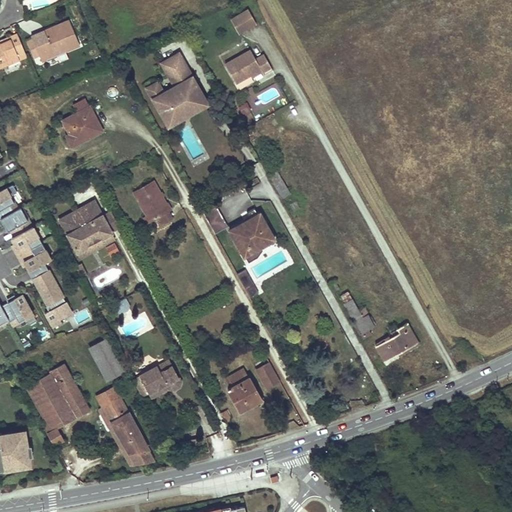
[(255,25),(247,12),(232,21),(240,34),(255,25)]
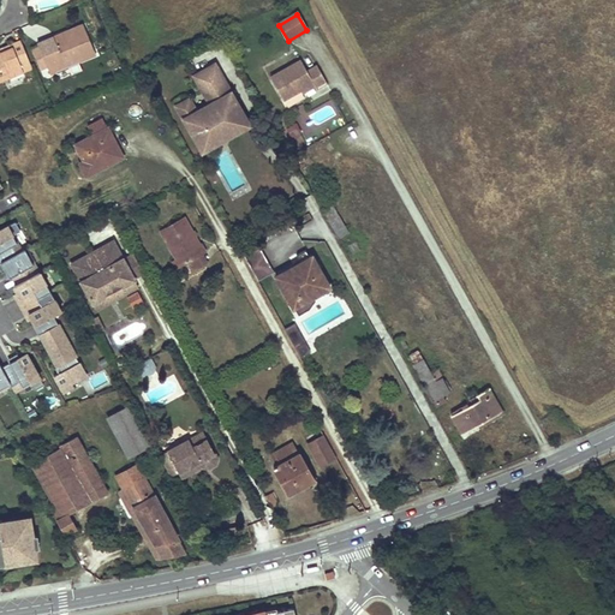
[(84,22),(40,42),(41,45),(34,47),(42,66),(49,64),(53,73),(70,65),(75,73),(85,69),(81,60),(99,52),(84,22)]
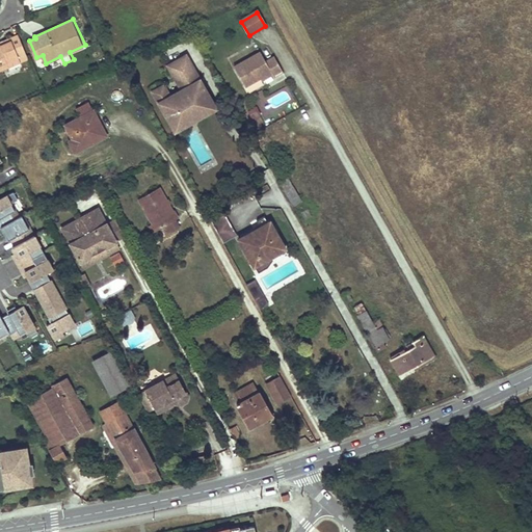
[(0,71),(27,60),(17,35),(8,40),(9,43),(0,47),(0,71)]
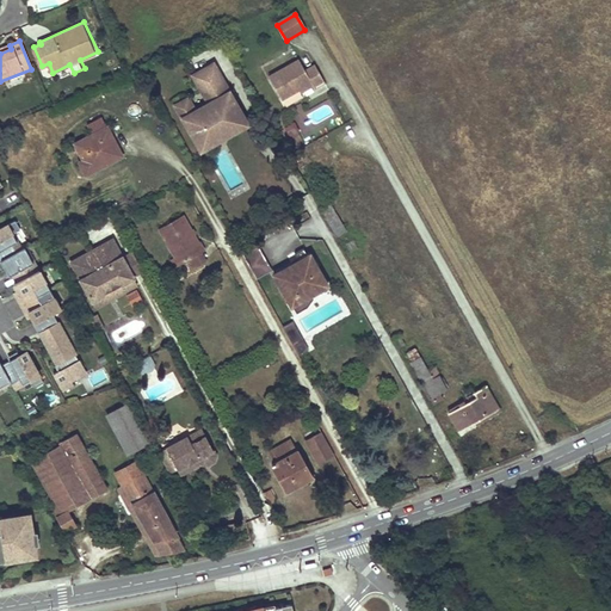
[(210,57),(190,68),(195,76),(214,66),(210,57)]
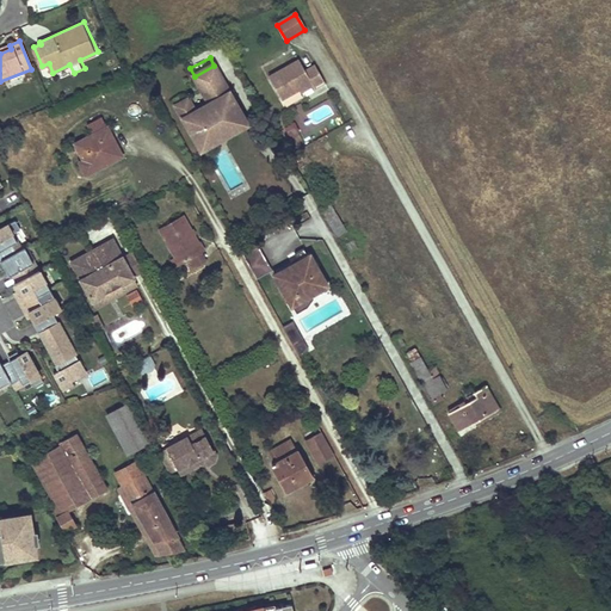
[(310,82),(312,85),(313,87),(322,82),(314,67),(304,72),(298,61),(269,76),(281,99),(282,98),(285,105),(302,97),(298,90),(310,82)]
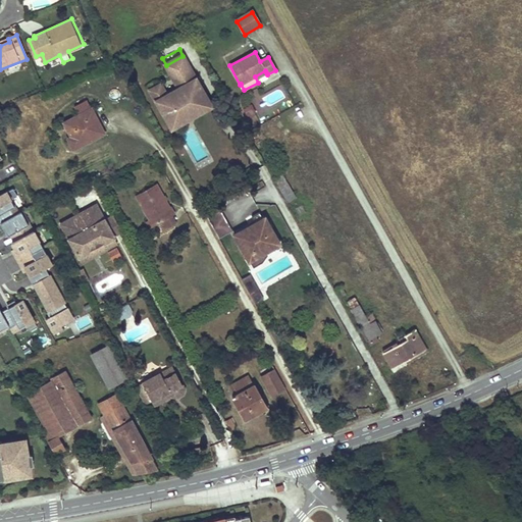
[(161,85),(150,91),(167,120),(206,99),(200,87),(195,89),(192,83),(196,81),(183,56),(166,65),(173,79),(178,89),(166,96),(161,85)]
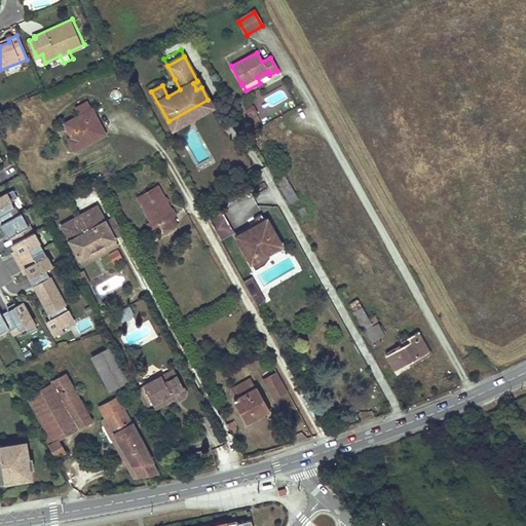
[(208,100),(168,121),(173,129),(213,108),(208,100)]
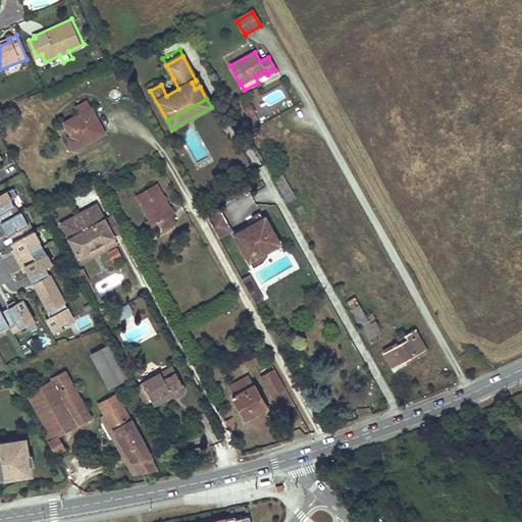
[(81,115),(72,119),(65,123),(72,137),(68,139),(74,149),(104,134),(88,103),(77,108),(81,115)]
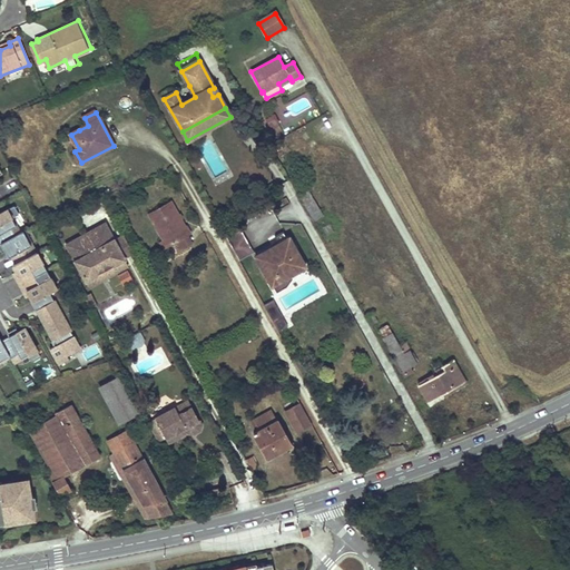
[(284,130),(277,117),(268,120),(275,134),(284,130)]
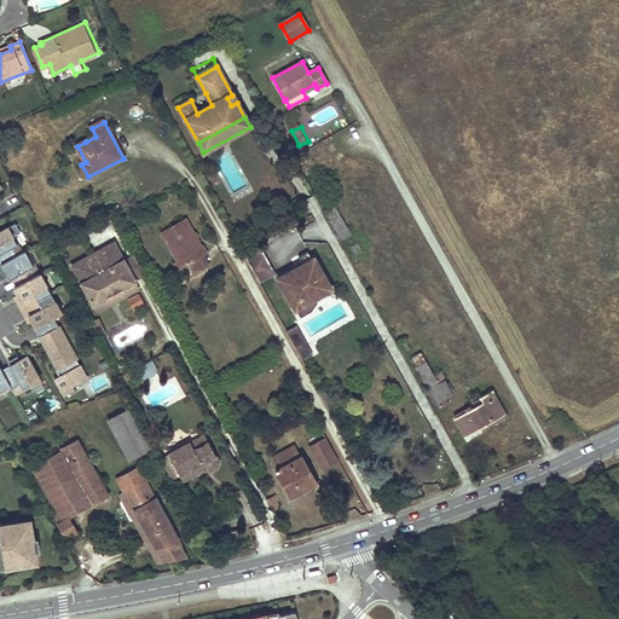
[(336,204),(325,210),(340,238),(351,232),(336,204)]
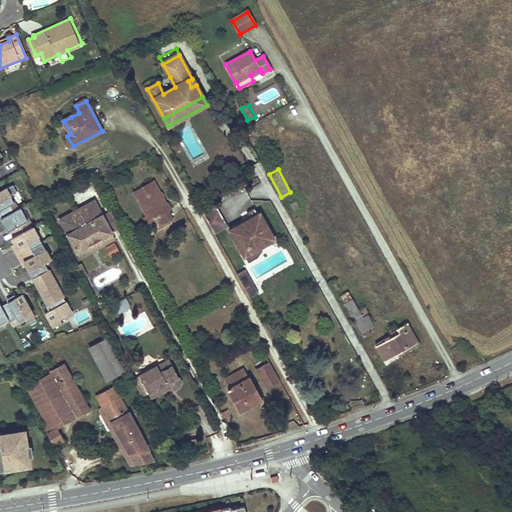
[(132,192),(139,204),(146,216),(141,218),(145,225),(155,220),(168,212),(151,182),(132,192)]
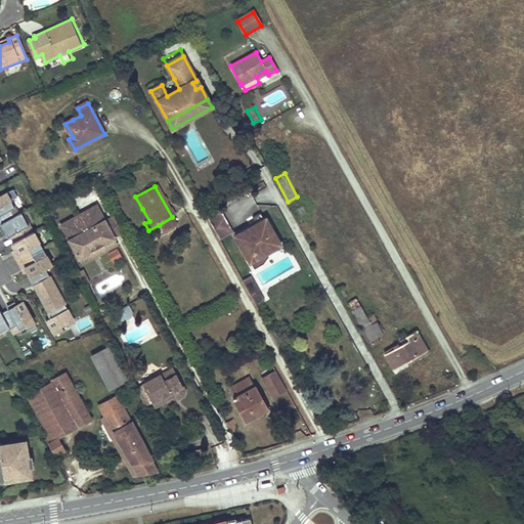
[(10,211),(15,209),(11,202),(17,199),(13,190),(0,198),(0,225),(14,218),(10,211)]
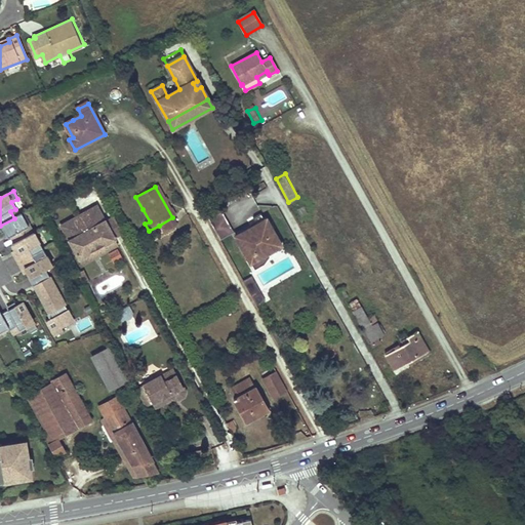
[(106,223),(96,206),(80,215),(82,220),(73,225),(75,230),(66,234),(79,258),(96,249),(98,251),(117,242),(114,238),(106,223)]
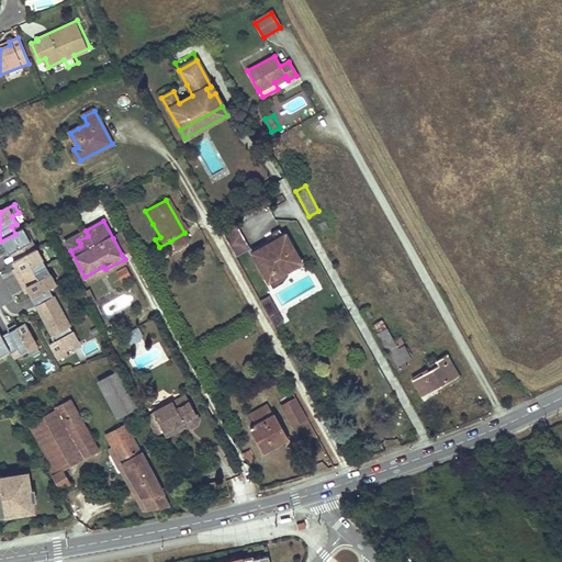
[(322,233),(328,228),(324,223),(317,226),(322,233)]
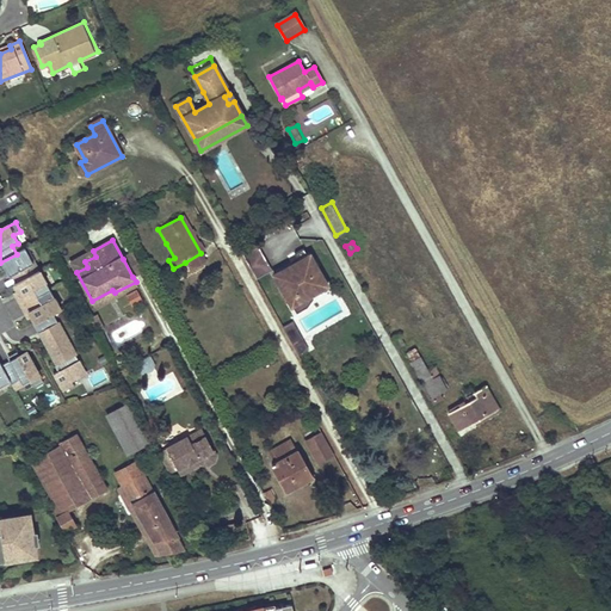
[(266,263),(255,244),(240,252),(251,272),(266,263)]
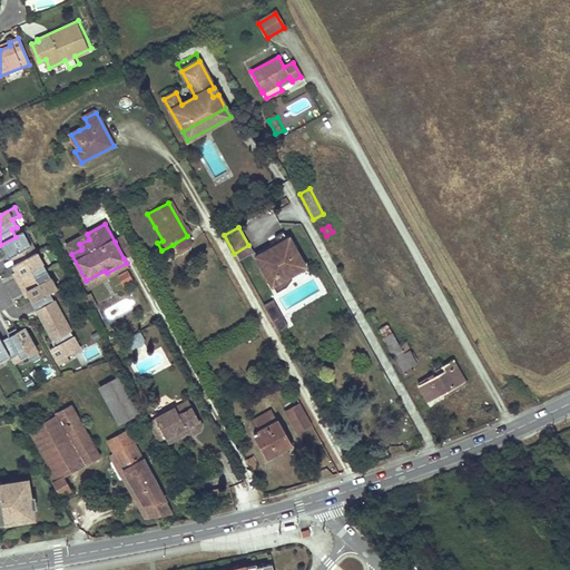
[(37,254),(33,246),(31,246),(23,233),(16,237),(0,245),(0,248),(3,254),(6,253),(10,259),(17,256),(20,263),(37,254)]
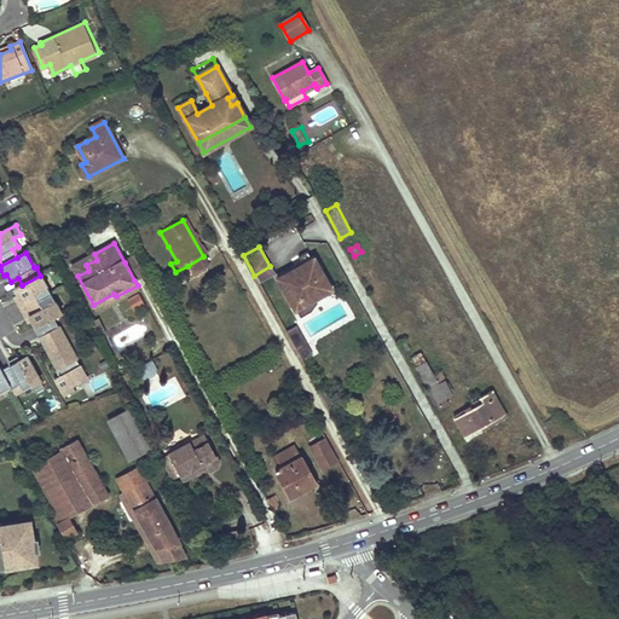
[(302,265),(277,278),(293,308),(318,295),(320,298),(331,291),(314,259),(312,260),(308,253),(299,258),(302,265)]
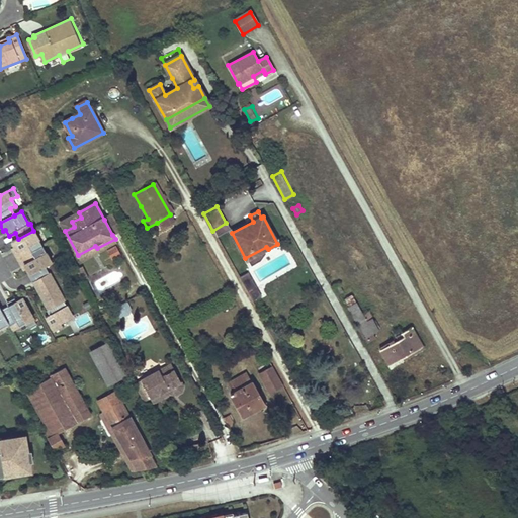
[(81,218),(79,212),(61,223),(65,231),(74,227),(72,222),(81,218)]
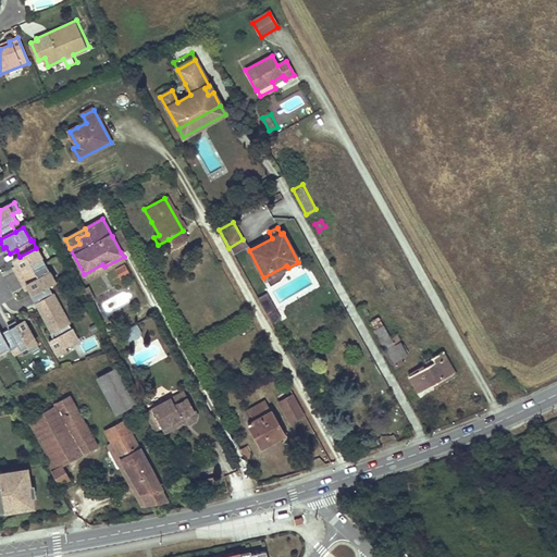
[(173,246),(186,237),(183,231),(169,239),(173,246)]
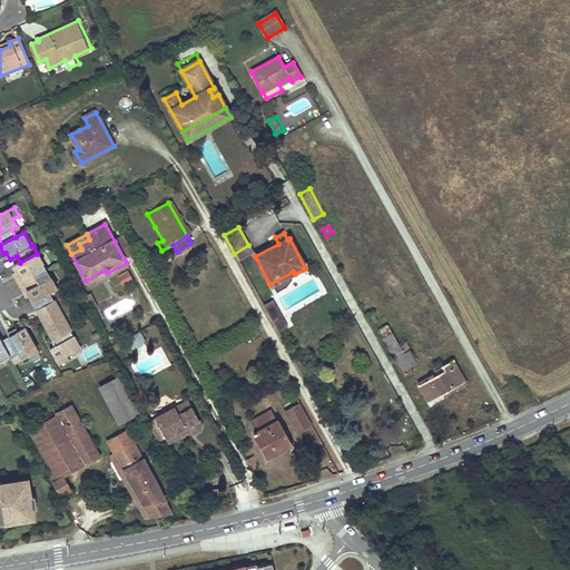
[(134,253),(125,237),(115,242),(124,258),(134,253)]
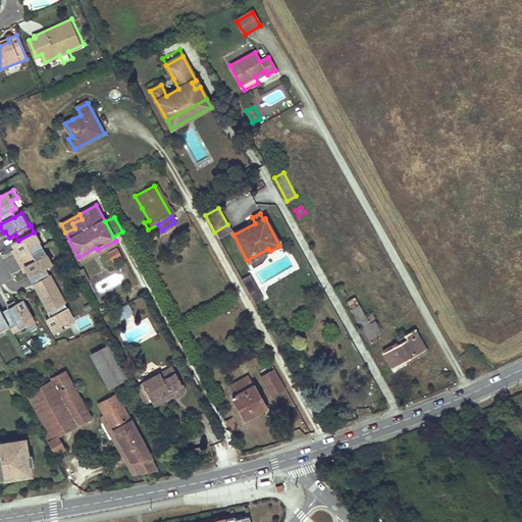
[(233,235),(227,224),(214,232),(220,242),(233,235)]
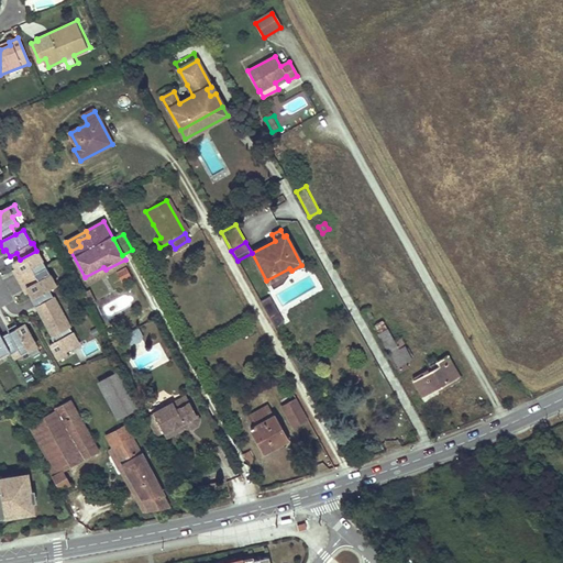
[(46,268),(36,251),(20,260),(13,263),(18,269),(19,268),(21,273),(17,275),(21,283),(46,268)]
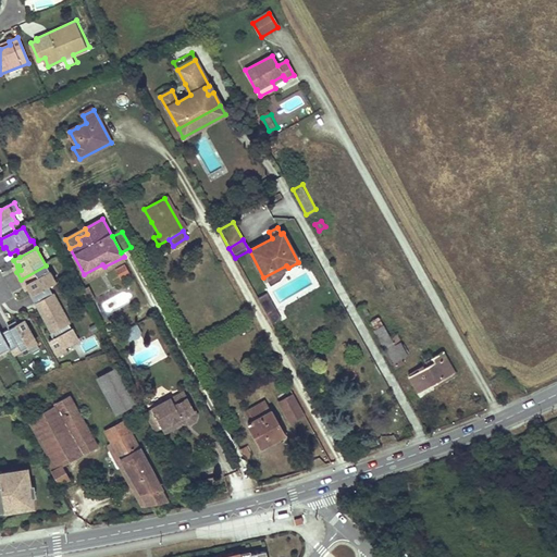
[(102,264),(84,274),(87,280),(125,260),(124,257),(104,267),(102,264)]
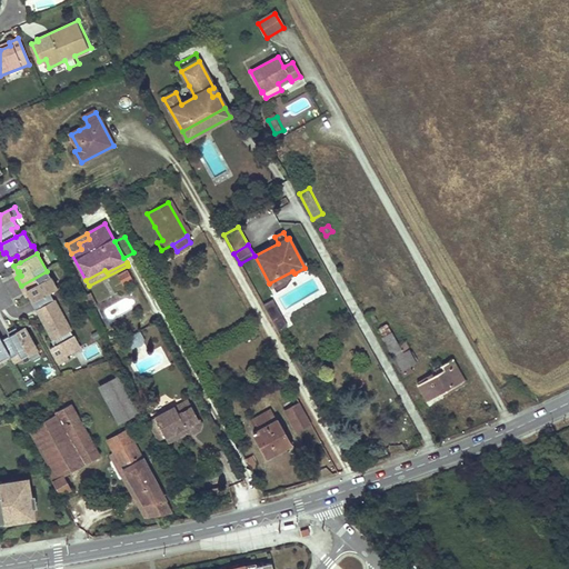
[(133,280),(127,270),(118,277),(123,287),(133,280)]
